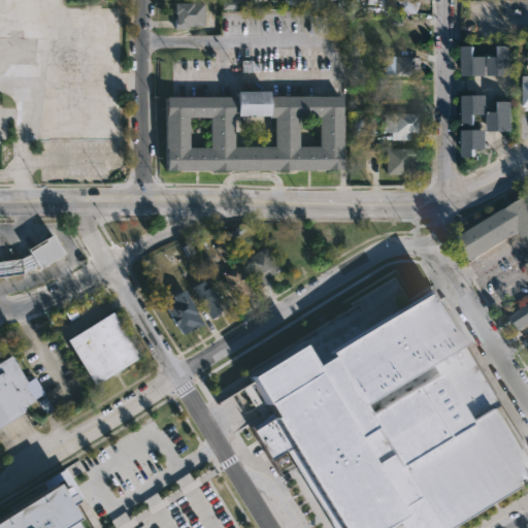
[(220,0),(221,10),(235,9),(234,0),(220,0)]
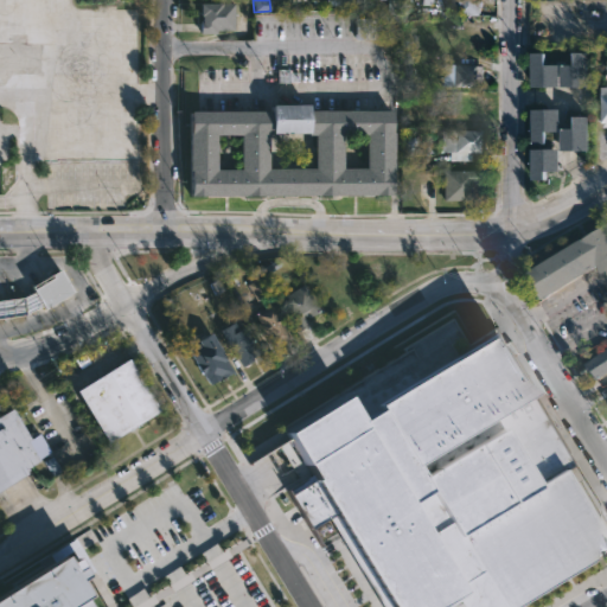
[(484,0),(484,7),(481,7),(480,17),(461,16),(461,6),(451,5),(451,0),(484,0)]
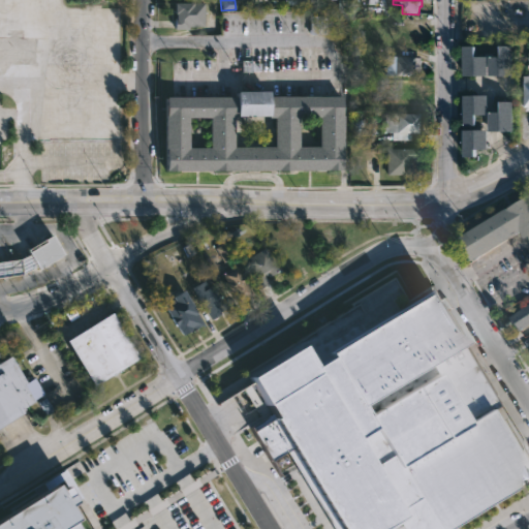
[(204,3),(204,27),(189,26),(189,30),(175,30),(176,14),(175,14),(175,3),(204,3)]
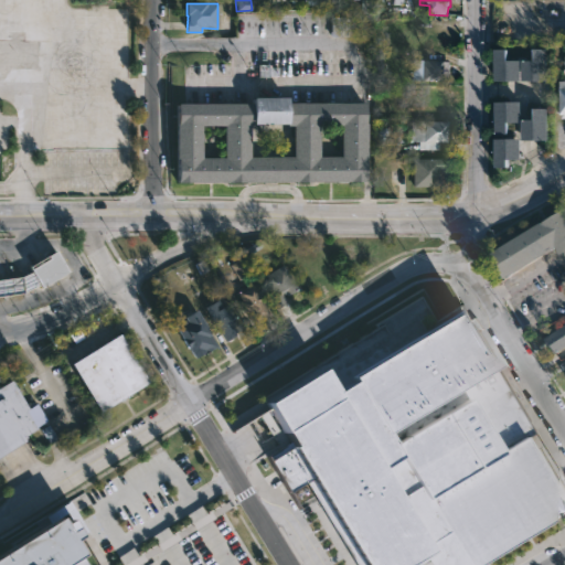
[(331,35),(342,35),(342,29),(333,30),(333,23),(340,23),(340,19),(330,19),(331,35)]
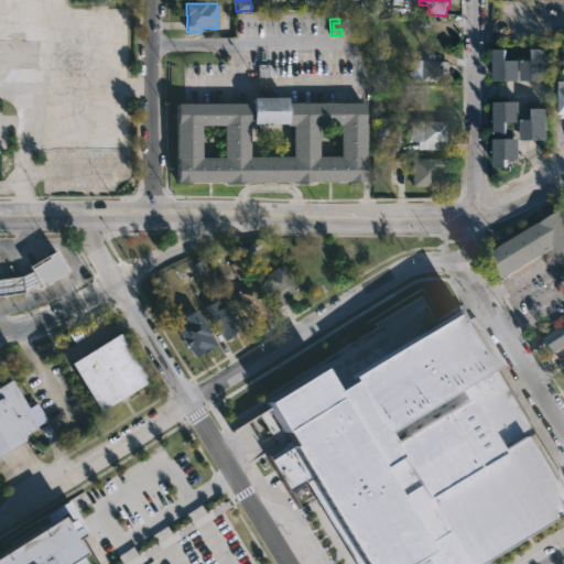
[(0,54),(38,54),(38,40),(25,40),(25,32),(11,32),(11,40),(0,39),(0,54)]
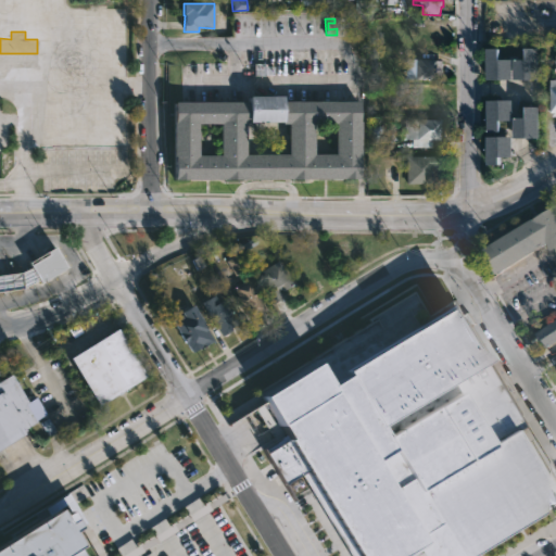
[(518,80),(517,61),(530,61),(530,49),(542,49),(542,80),(518,80)]
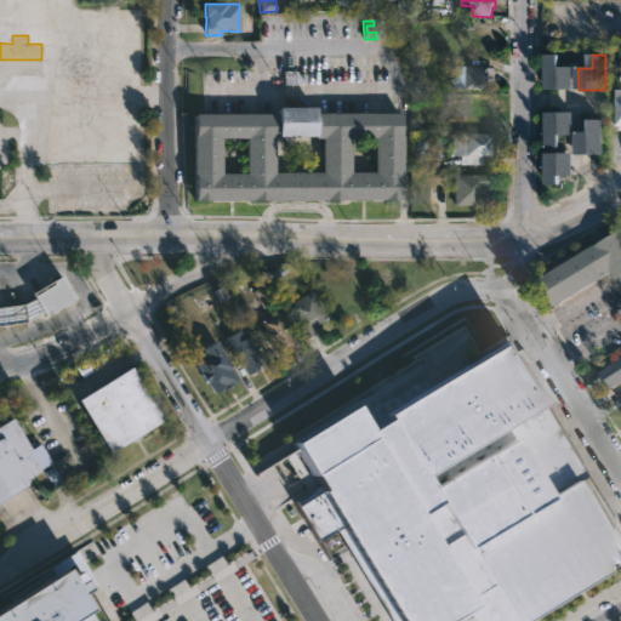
[(563,56),(563,68),(576,68),(576,91),(548,91),(548,78),(546,78),(546,68),(548,68),(548,56),(563,56)]
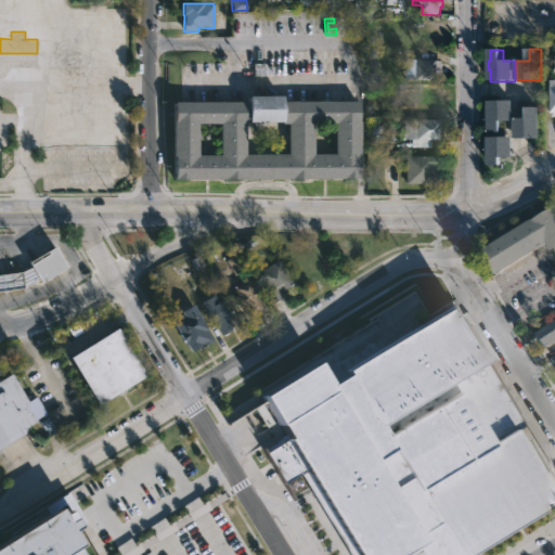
[(442,73),(442,76),(438,76),(437,80),(414,79),(414,60),(438,60),(438,63),(442,63),(442,73)]
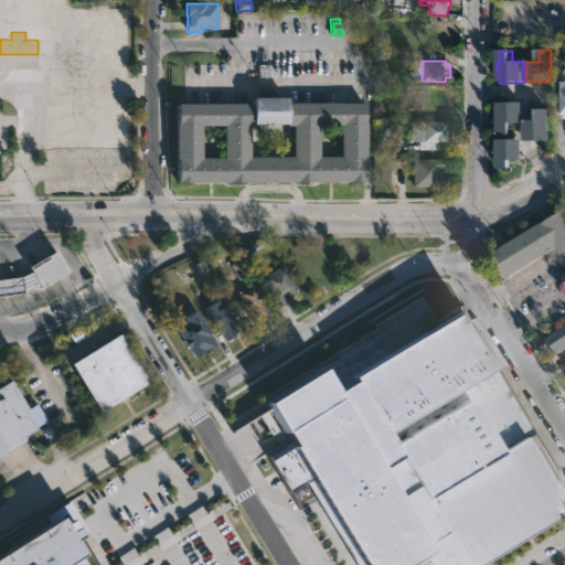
[(2,74),(42,75),(42,62),(3,62),(2,74)]
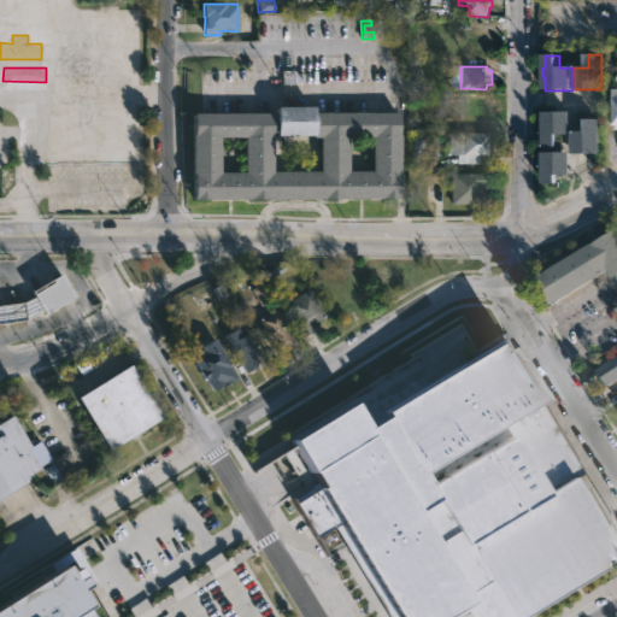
[(488,112),(488,116),(444,116),(445,95),(488,95),(488,100),(492,101),(492,112),(488,112)]
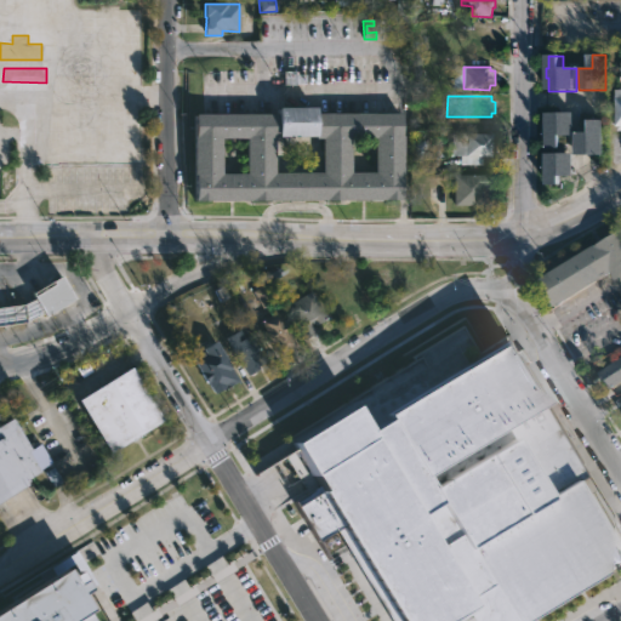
[(194,113),(277,113),(277,106),(315,106),(315,113),(402,113),(402,199),(194,199),(194,113)]
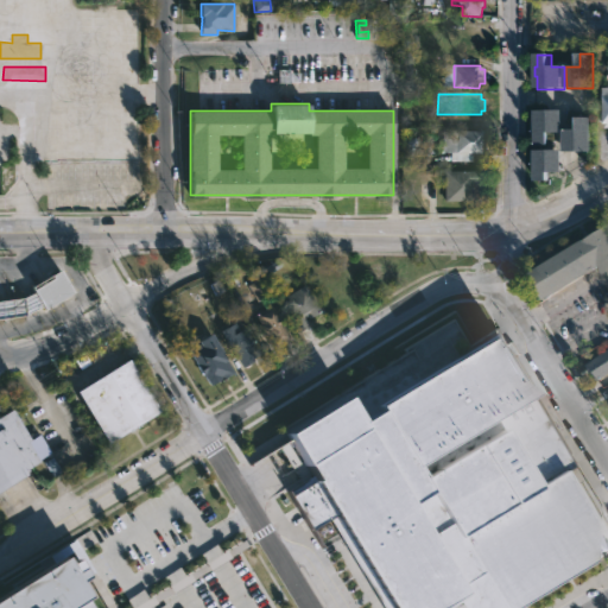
[(556,131),(556,144),(540,144),(540,131),(538,131),(538,120),(542,120),(542,109),(568,109),(568,131),(556,131)]
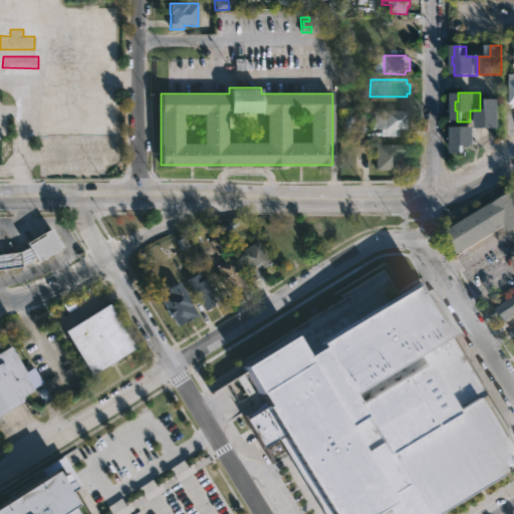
[(489,127),(482,127),(482,108),(494,108),(494,98),(505,98),(505,127),(489,127)]
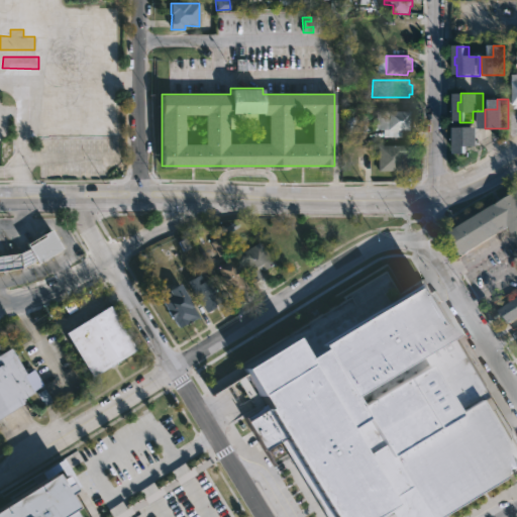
[(0,136),(7,136),(7,117),(8,117),(8,108),(0,107),(0,136)]
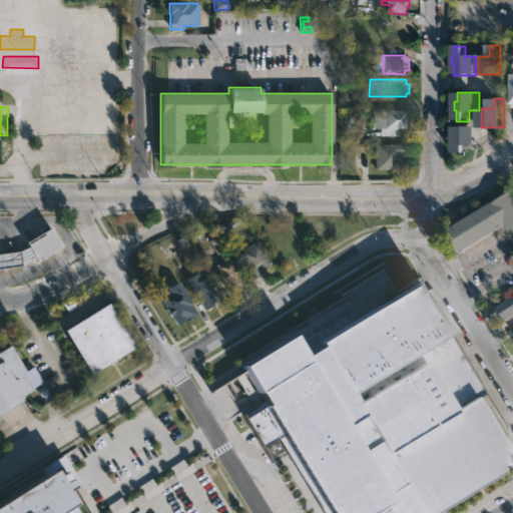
[(408,117),(406,136),(380,136),(380,128),(374,128),(374,110),(407,110),(408,117)]
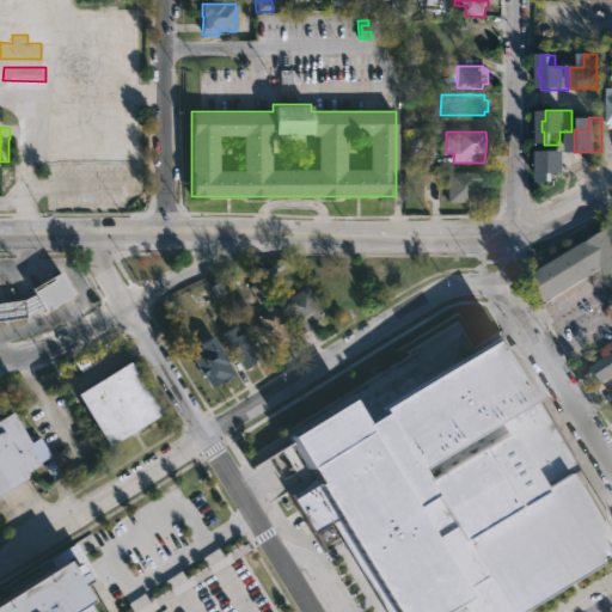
[(573,172),(560,172),(560,182),(545,182),(545,171),(543,171),(543,161),(545,161),(545,151),(573,151),(573,172)]
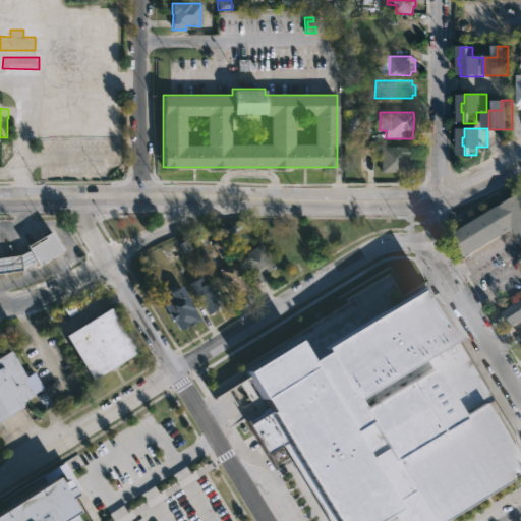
[(405,157),(405,161),(407,161),(407,173),(382,173),(381,147),(413,147),(414,157),(405,157)]
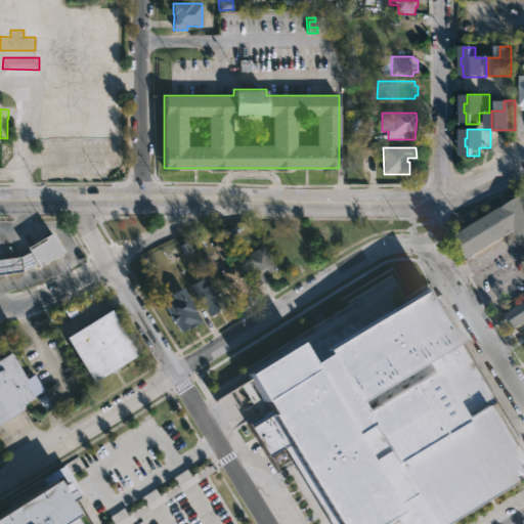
[(523,197),(523,233),(523,234),(520,230),(471,260),(456,237),(523,197)]
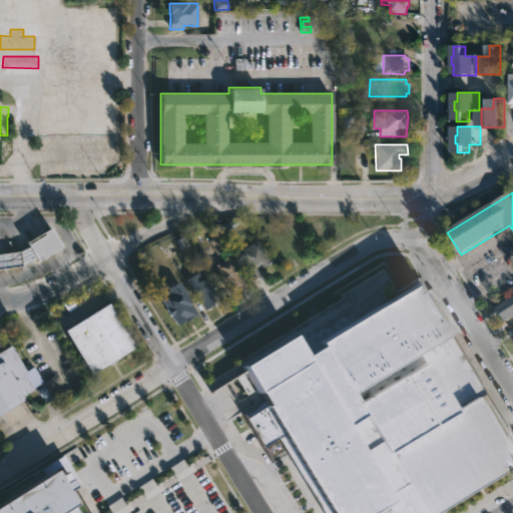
[(0,269),(19,267),(32,261),(36,261),(60,248),(51,228),(25,240),(26,247),(18,251),(0,253),(0,269)]
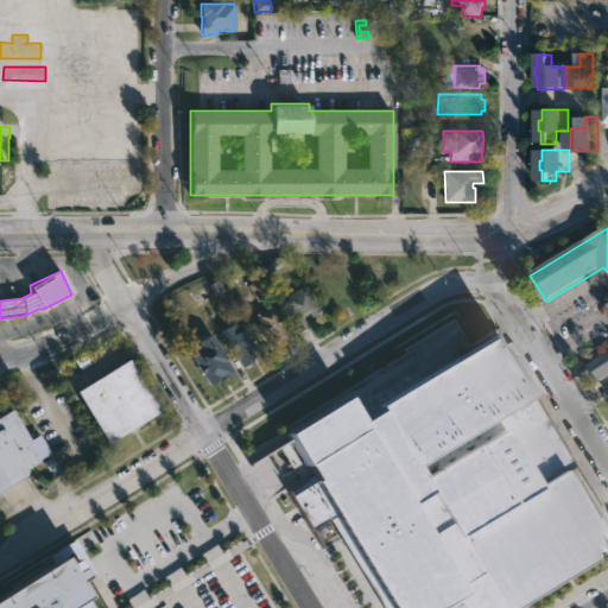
[(255,302),(267,295),(258,278),(246,285),(255,302)]
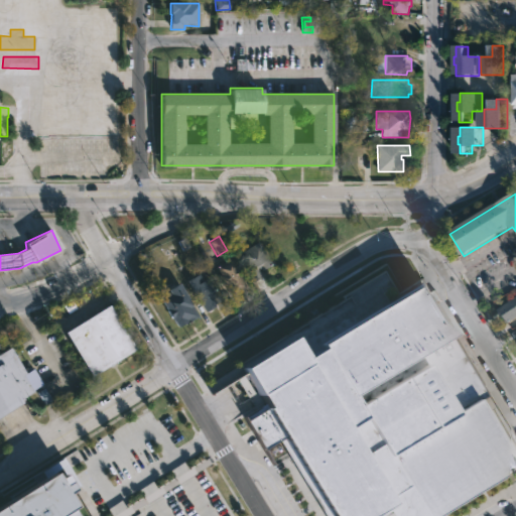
[(272,263),(262,269),(260,267),(258,269),(262,275),(253,281),(237,254),(258,241),(272,263)]
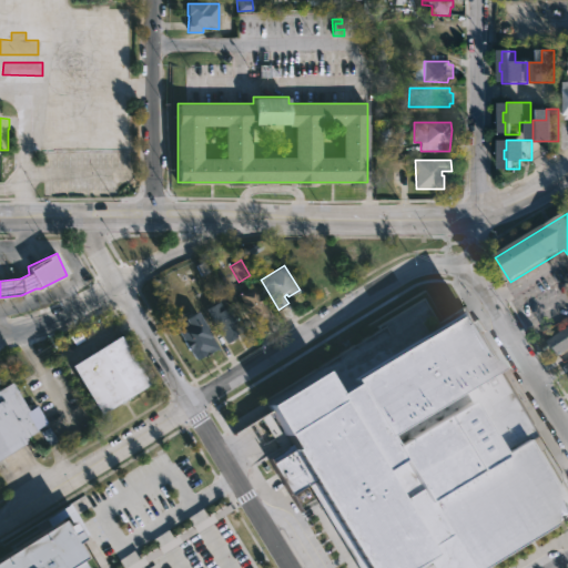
[(251,282),(253,284),(254,283),(259,292),(261,290),(267,301),(265,302),(272,315),(256,324),(250,312),(246,314),(240,303),(242,302),(237,294),(247,287),(246,285),(251,282)]
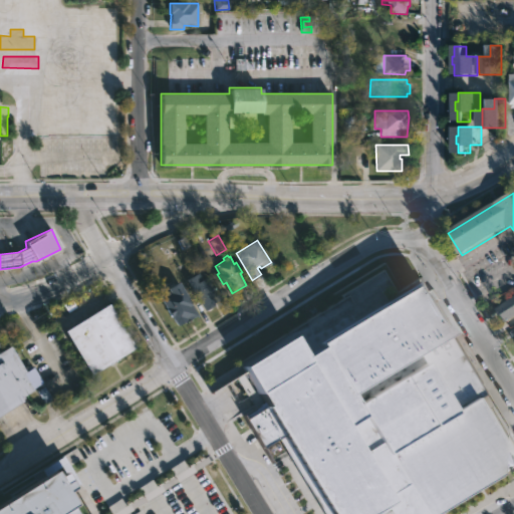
[(198,271),(202,278),(206,275),(221,299),(205,309),(186,278),(198,271)]
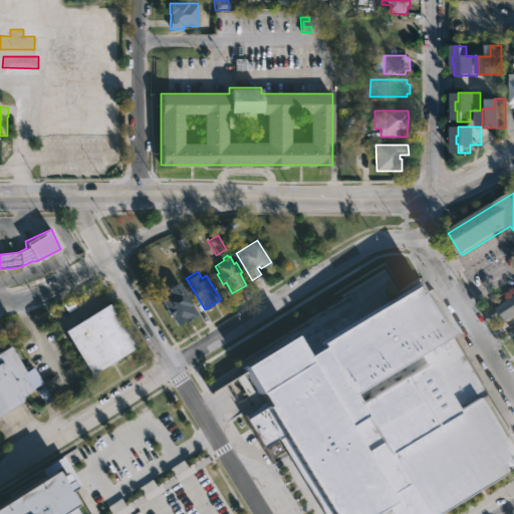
[(188,319),(185,321),(185,320),(178,324),(160,295),(169,289),(168,287),(179,280),(198,313),(188,319)]
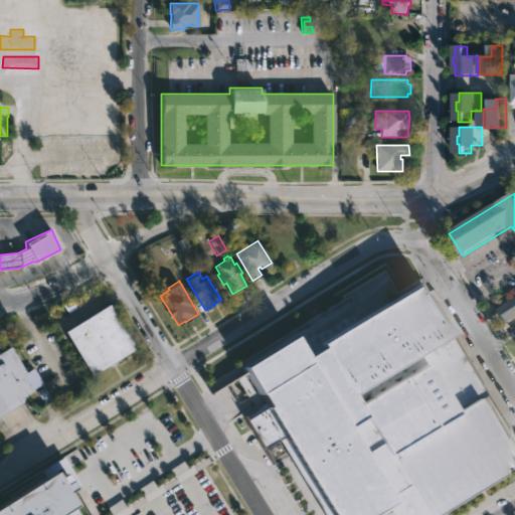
[(234,365),(259,405),(245,413),(264,444),(277,435),(325,514),(377,514),(387,509),(390,514),(423,514),(514,460),(409,286),(302,351),(290,331),(234,365)]
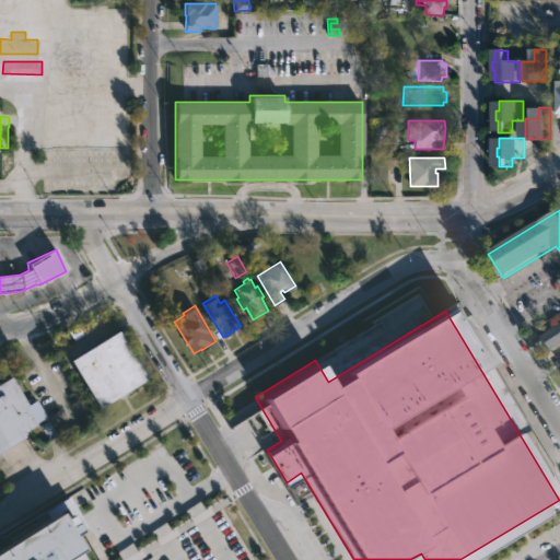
[(559,346),(552,351),(541,335),(559,323),(559,346)]
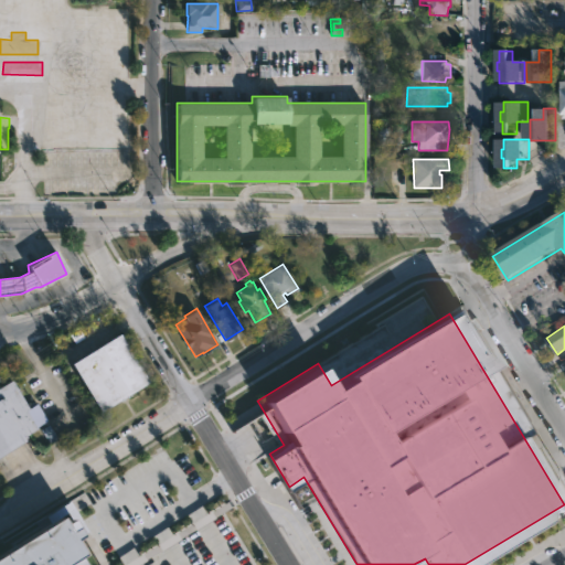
[(123,397),(102,411),(71,362),(120,331),(150,380),(123,397)]
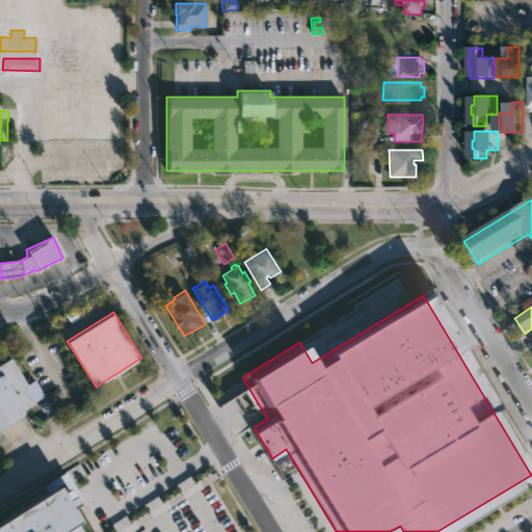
[(0,360),(9,354),(26,381),(23,383),(24,384),(33,379),(46,399),(0,427),(0,360)]
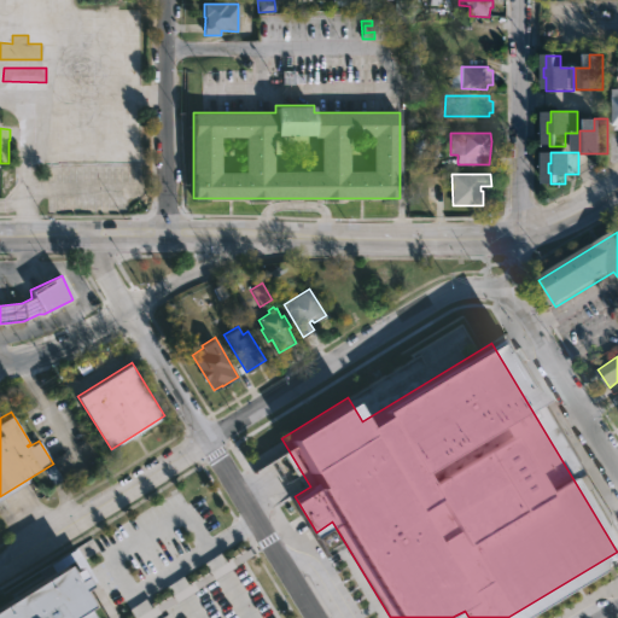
[(0,617),(0,601),(65,560),(75,577),(82,572),(88,582),(81,587),(91,602),(86,606),(93,617),(0,617)]
